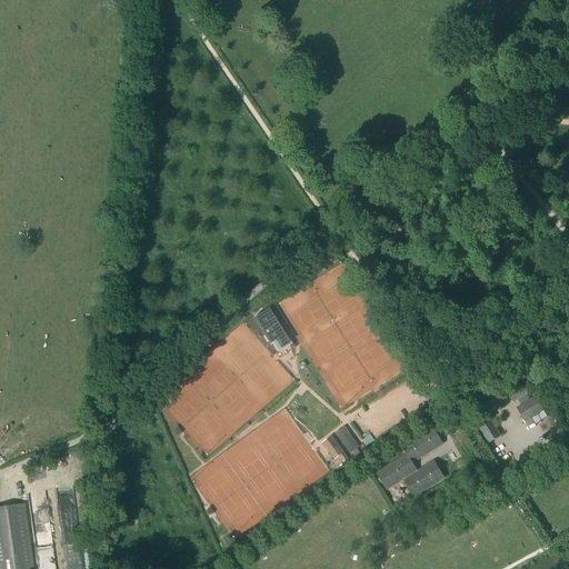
[(269,309),(253,318),(270,343),(275,340),(281,349),(291,342),(269,309)]
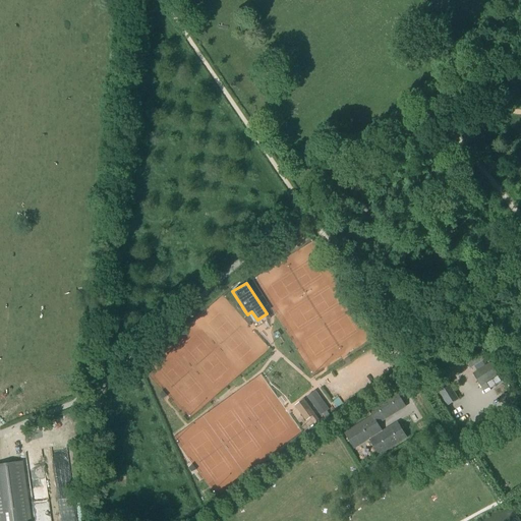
[(482,361),(487,357),(479,345),(462,356),(470,368),(474,366),(477,371),(473,374),(480,386),(499,375),(490,363),(485,366),(482,361)]
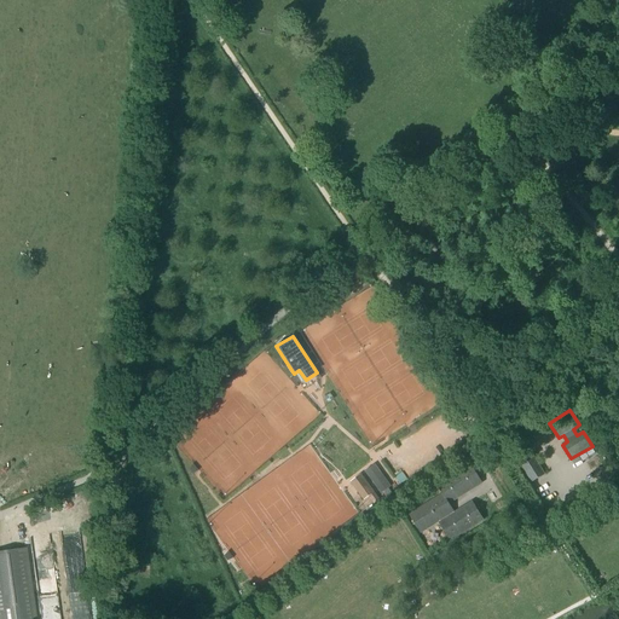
[(530,452),(518,460),(532,482),(544,474),(530,452)]
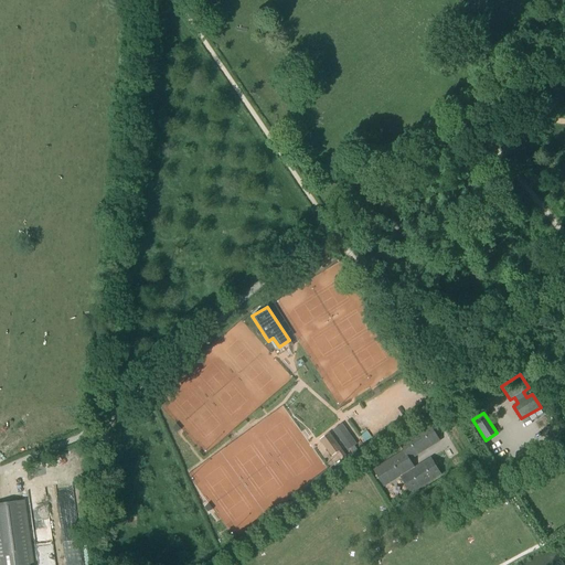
[(315,423),(319,430),(334,422),(330,414),(315,423)]
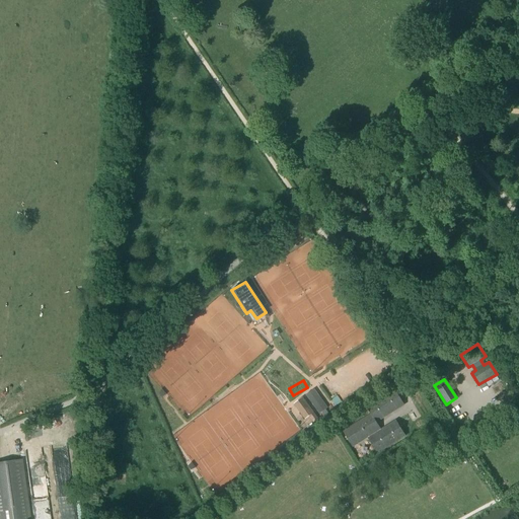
[(306,395),(314,405),(319,414),(327,408),(313,390),(306,395)]
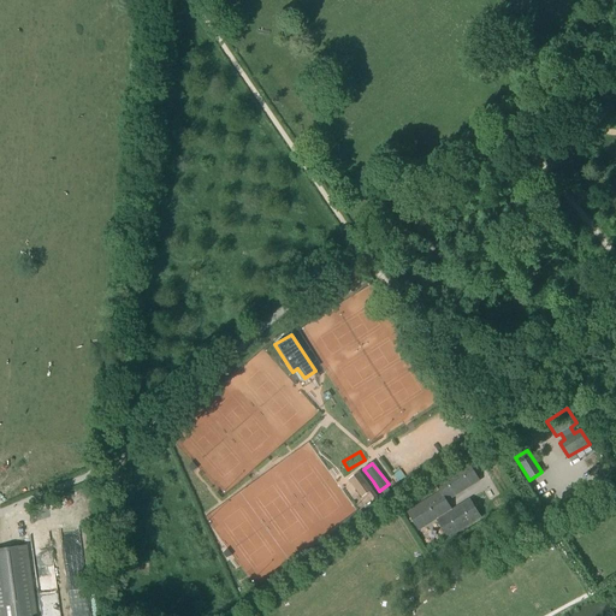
[(469,463),(438,481),(436,484),(440,492),(407,513),(419,531),(436,520),(448,538),(481,517),(471,499),(452,510),(446,501),(480,480),(469,463)]
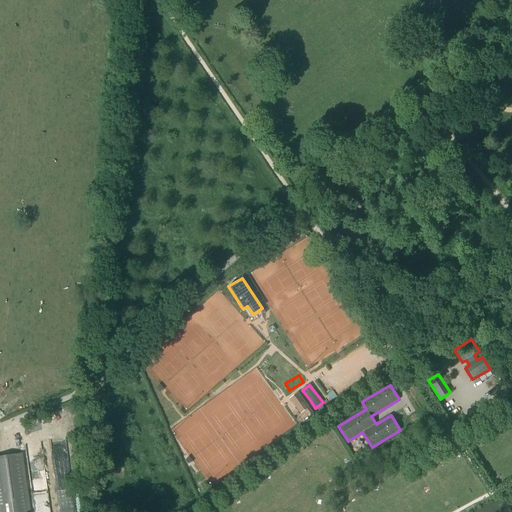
[(310,416),(313,413),(298,393),(290,399),(301,413),(305,410),(310,416)]
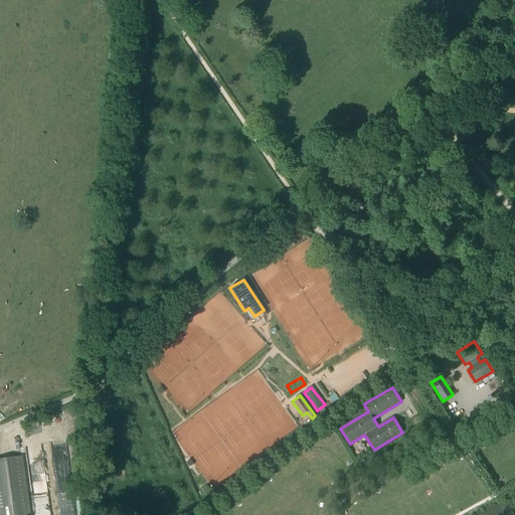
[(0,514),(29,514),(22,457),(0,459),(0,514)]
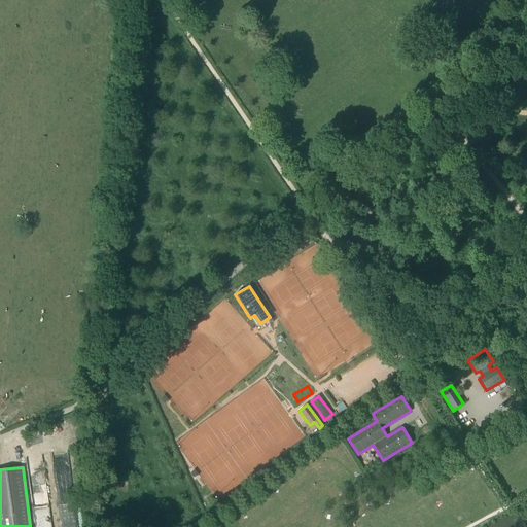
All buildings are outlined.
